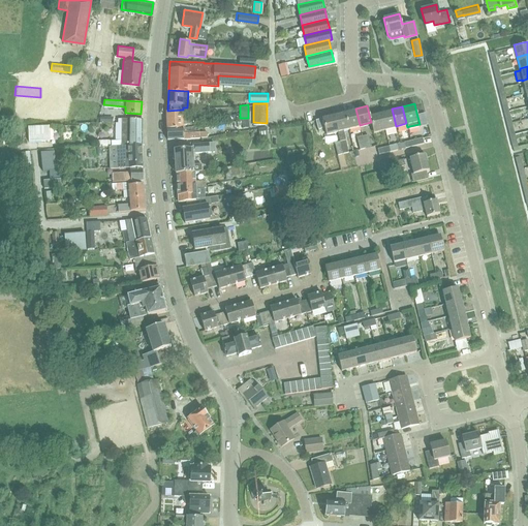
[(355,109),(345,111),(348,127),(360,125),(355,109)]
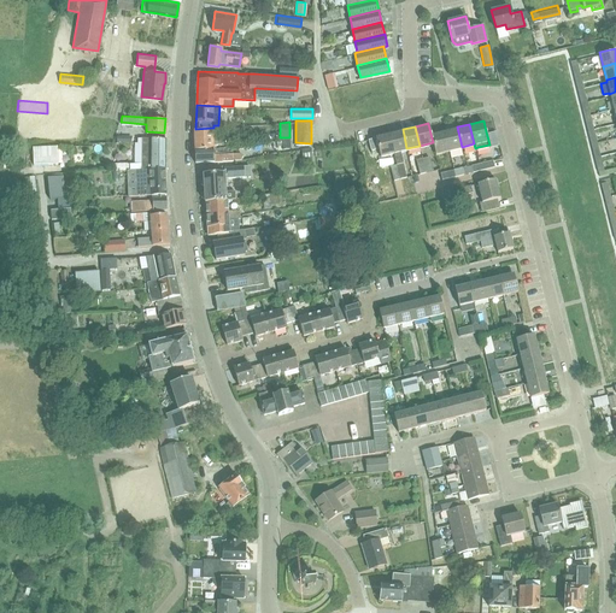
[(457,127),(444,130),(449,149),(450,154),(453,155),(458,154),(461,152),(459,147),(462,147),(457,127)]
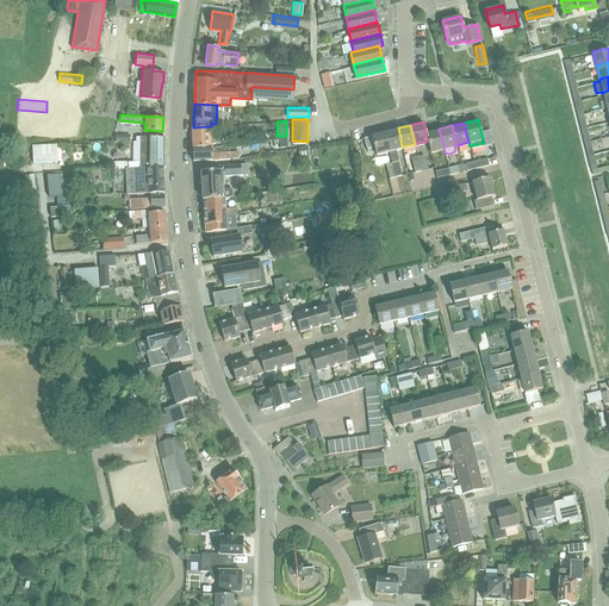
[(588,133),(586,125),(580,126),(584,141),(589,139),(589,138),(591,138),(590,133),(588,133)]
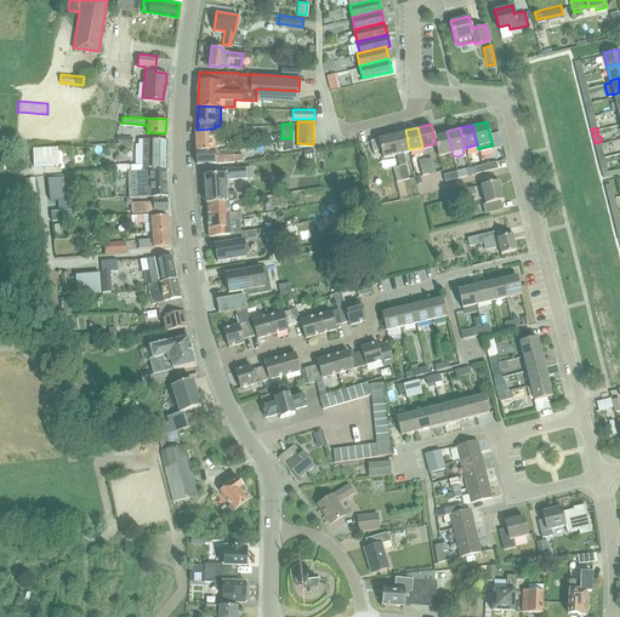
[(197,130),(195,130),(195,140),(226,137),(226,132),(214,132),(215,129),(197,130)]
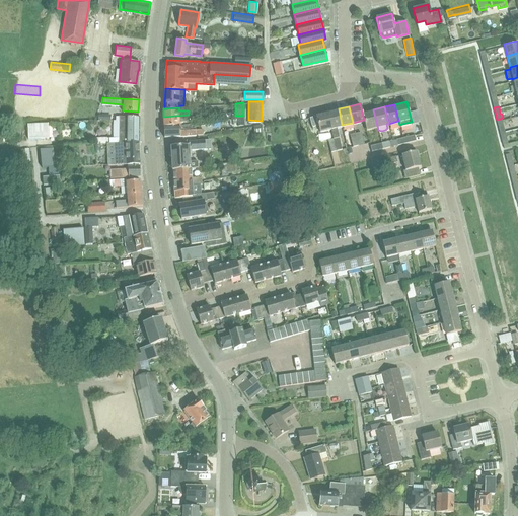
[(339,108),(327,112),(331,128),(333,132),(334,137),(337,149),(341,147),(339,136),(336,127),(342,125),(339,108)]
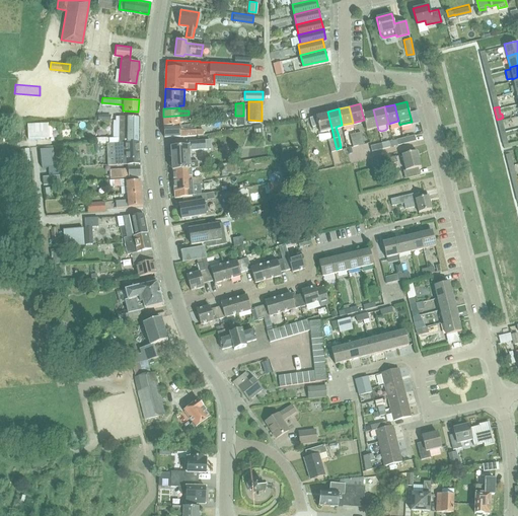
[(377,126),(373,109),(362,113),(364,120),(366,129),(377,126)]
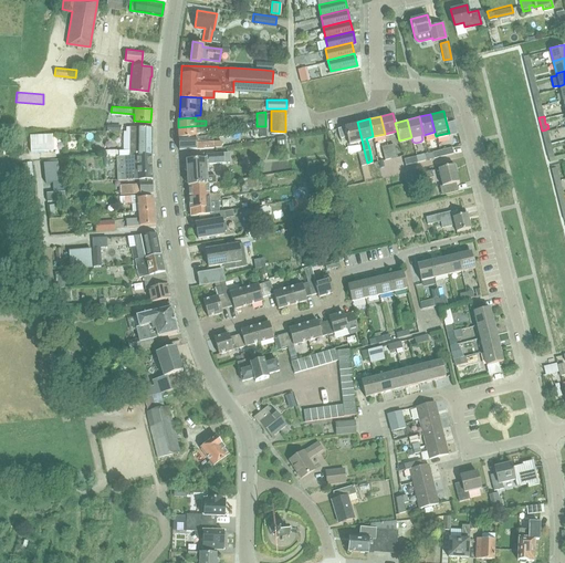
[(362,139),(357,122),(337,126),(339,136),(347,135),(348,142),(362,139)]
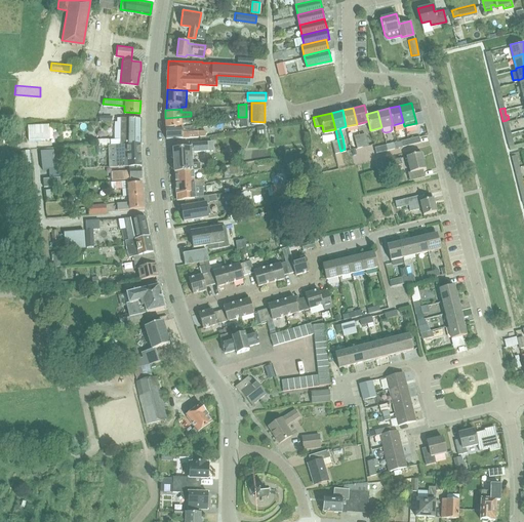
[(109,137),(97,138),(97,144),(116,143),(120,143),(120,142),(139,142),(139,116),(120,116),(116,116),(116,119),(116,120),(114,120),(114,137),(109,138),(109,137)]
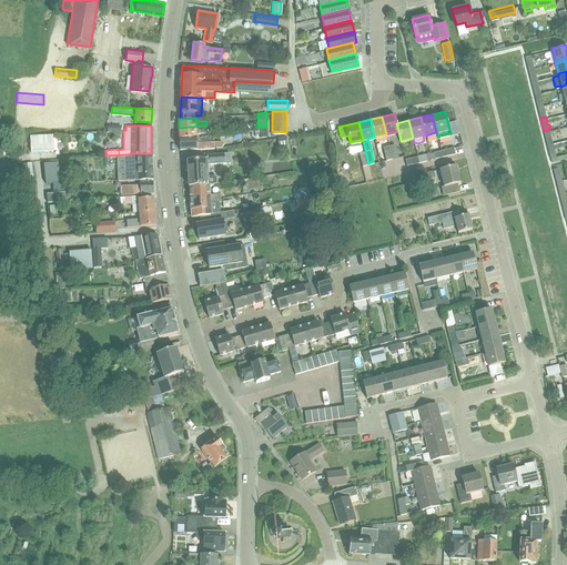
[(206,125),(179,128),(179,137),(198,135),(196,131),(206,131),(206,125)]
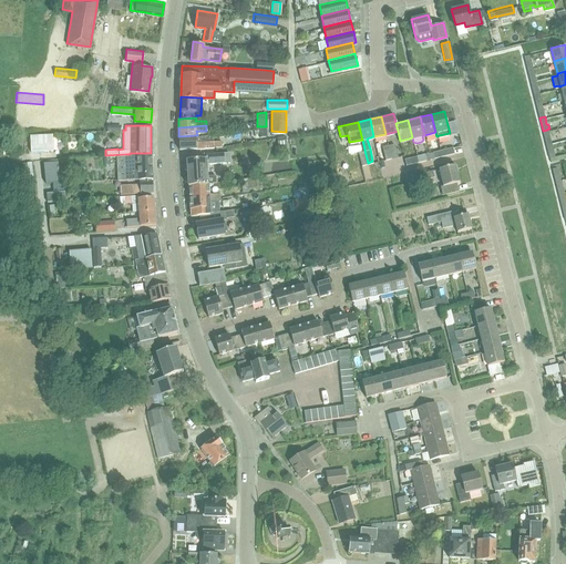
[(29,134),(30,150),(52,149),(52,133),(29,134)]
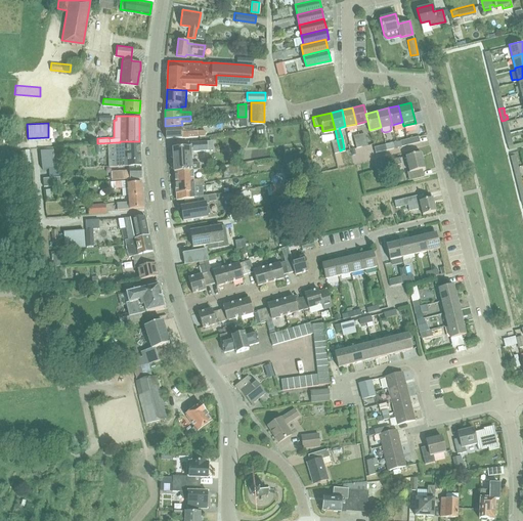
[(182,125),(165,126),(166,137),(188,136),(188,135),(198,135),(198,134),(205,134),(205,129),(182,130),(182,125)]
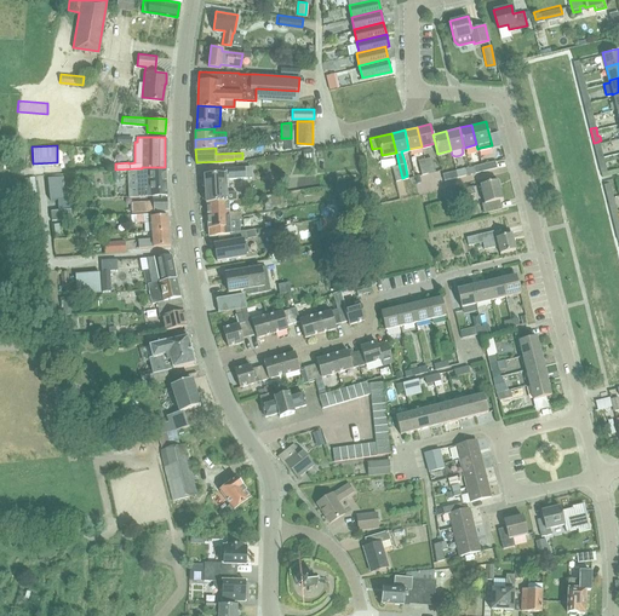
[(424,157),(428,172),(434,170),(430,155),(424,157)]
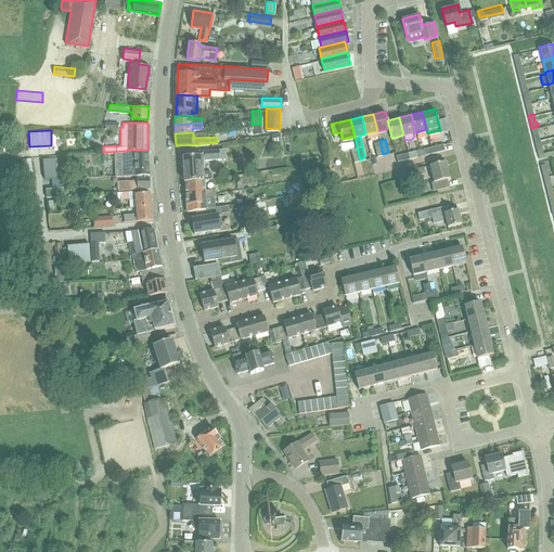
[(383,154),(379,141),(373,142),(376,155),(383,154)]
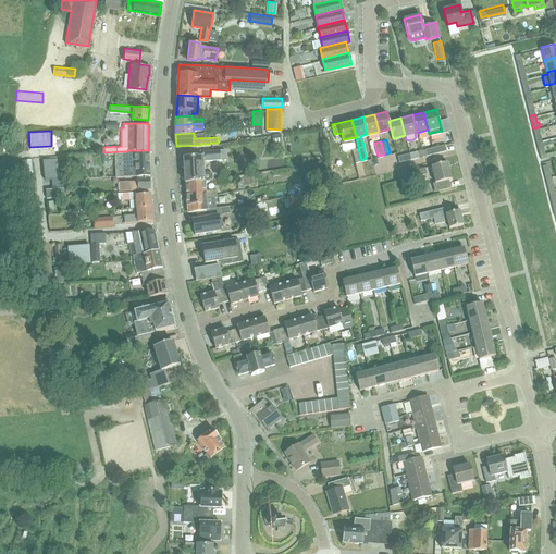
[(432,146),(433,152),(446,149),(444,144),(432,146)]
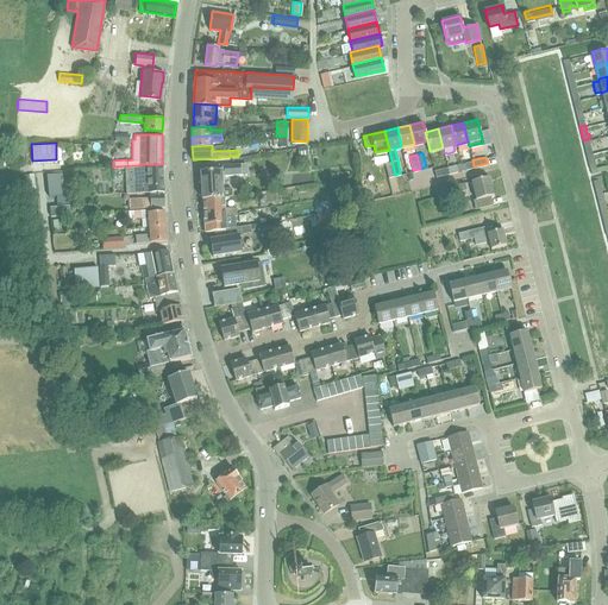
[(464,162),(459,163),(462,169),(474,166),(472,159),(464,162)]
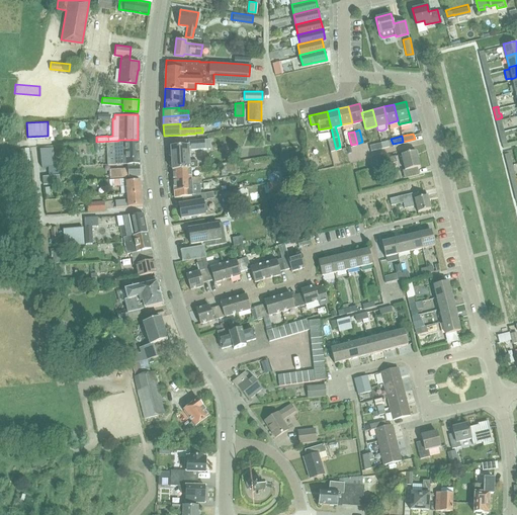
[(336,149),(333,137),(327,138),(330,150),(336,149)]
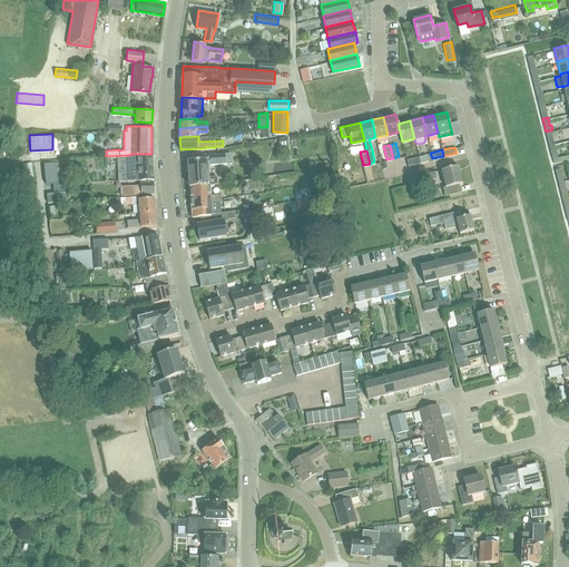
[(180,160),(183,185),(189,185),(208,184),(209,184),(216,183),(216,175),(208,175),(207,164),(231,163),(229,153),(207,155),(207,153),(204,153),(204,159),(180,160)]
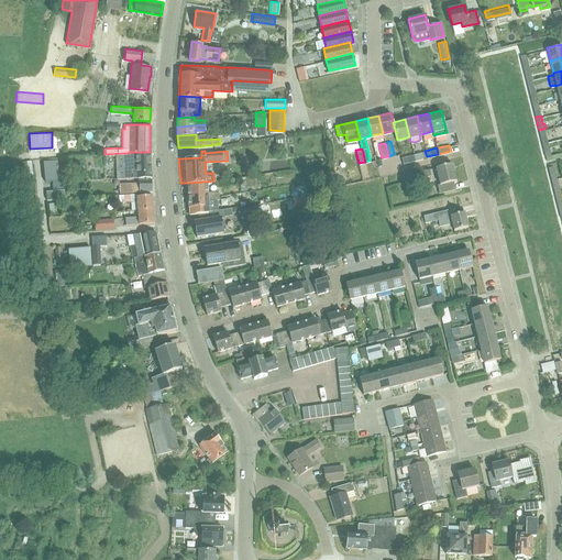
[(427,156),(425,151),(421,152),(414,154),(415,160),(422,157),(427,156)]
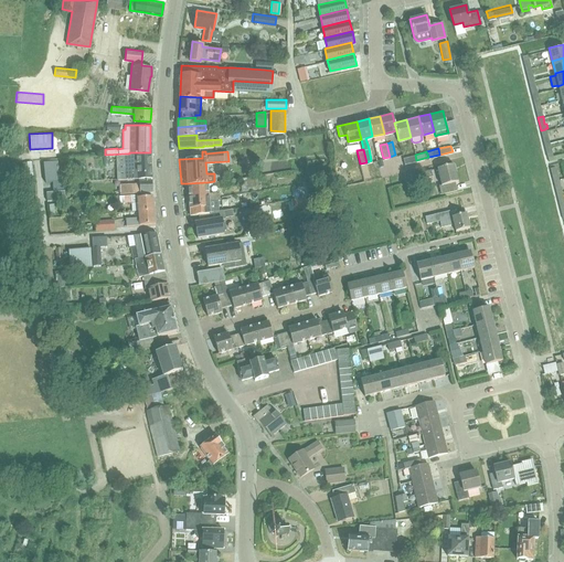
[(125,160),(123,161),(123,168),(125,169),(125,178),(151,177),(150,152),(129,152),(129,154),(125,154),(125,160)]
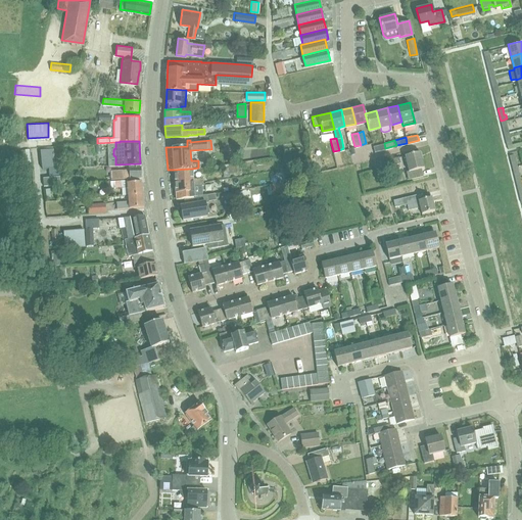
[(41,168),(53,166),(51,147),(39,148),(41,168)]
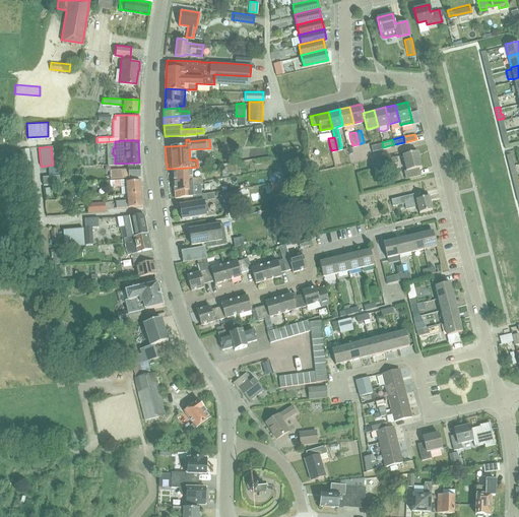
[(420,166),(416,150),(402,153),(405,169),(402,170),(404,177),(418,173),(417,166),(420,166)]
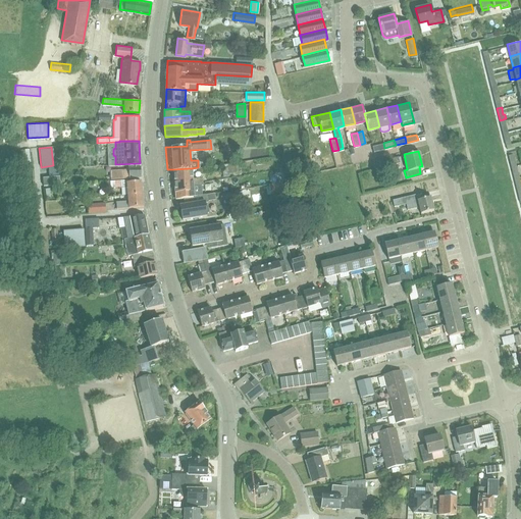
[(226,163),(227,171),(239,170),(237,161),(226,163)]
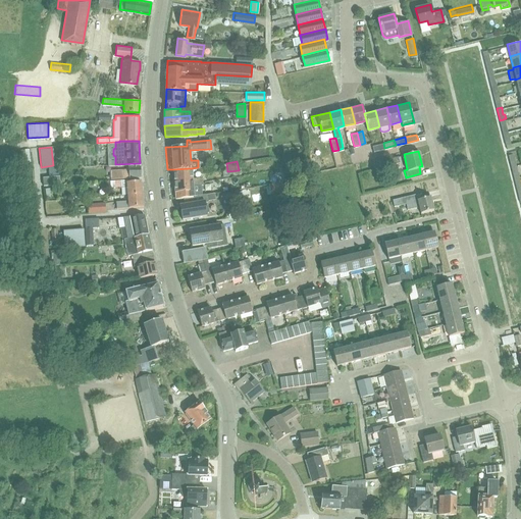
[(315,170),(319,165),(314,162),(310,167),(315,170)]
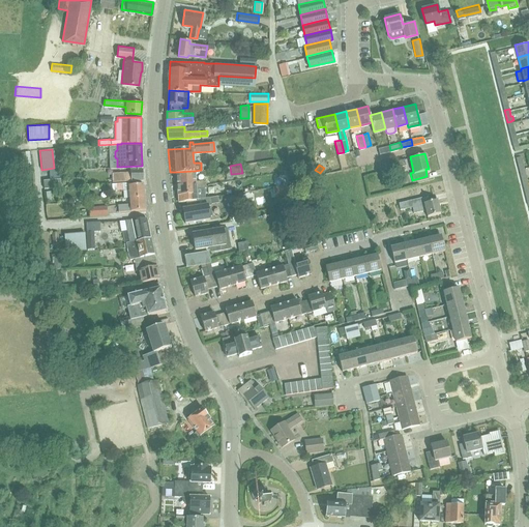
[(112,172),(112,180),(143,179),(142,167),(130,168),(130,171),(112,172)]
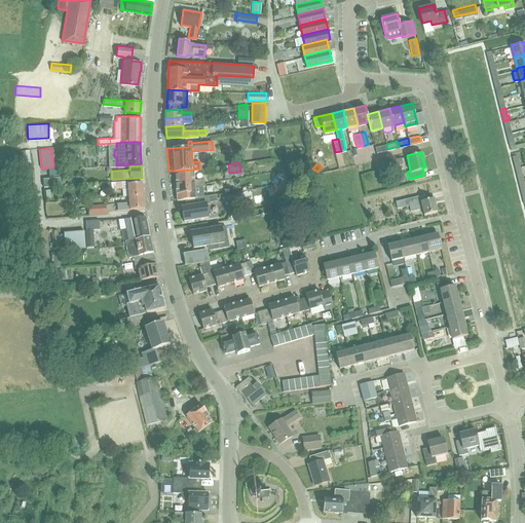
[(225,166),(219,167),(221,176),(227,175),(225,166)]
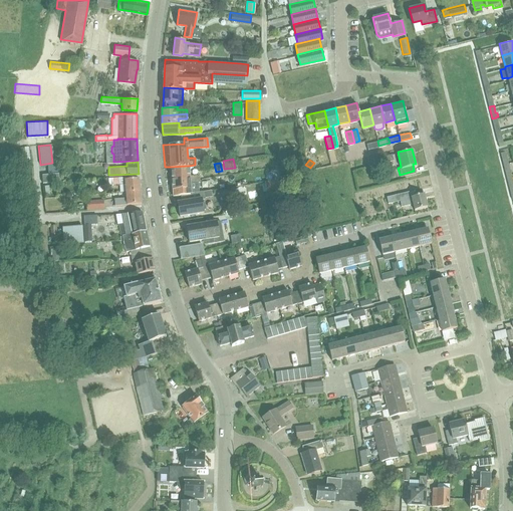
[(294,175),(292,163),(277,165),(279,177),(294,175)]
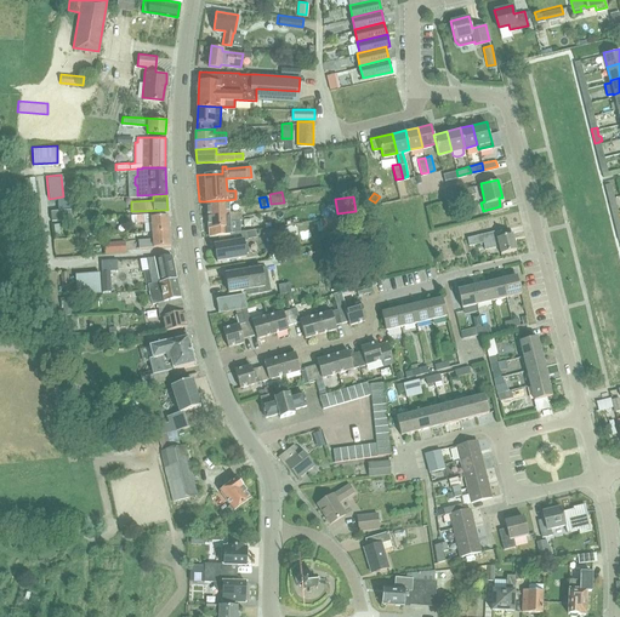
[(227,200),(206,201),(208,216),(219,216),(219,218),(229,217),(229,218),(239,218),(240,218),(239,211),(228,211),(228,200),(227,200)]
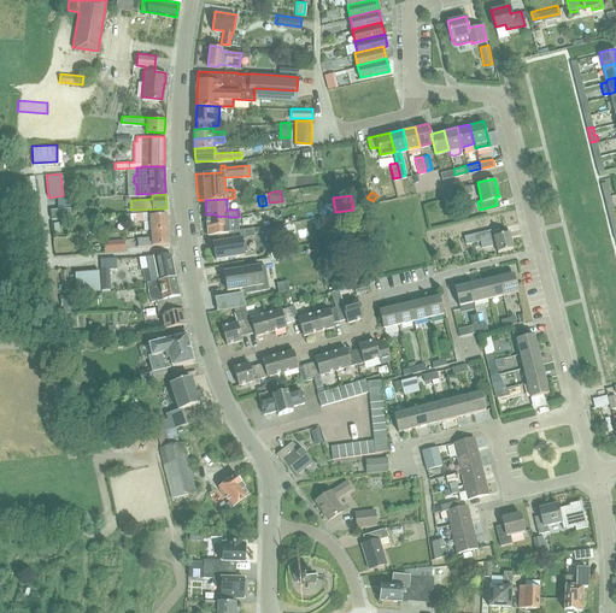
[(71,217),(70,206),(50,208),(51,218),(71,217)]
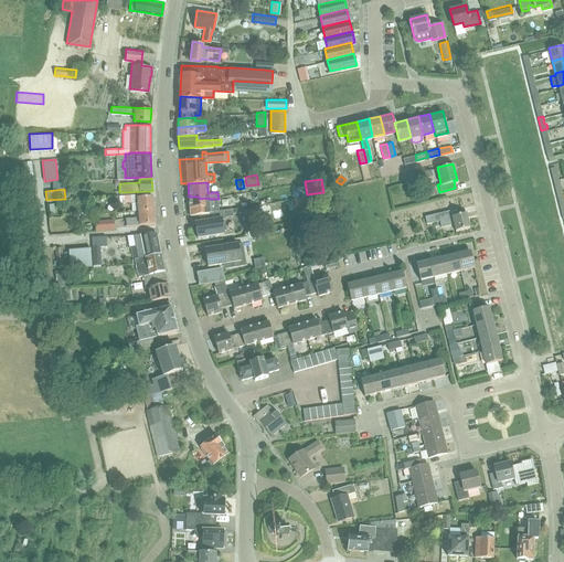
[(136,193),(118,194),(119,201),(137,200),(138,210),(152,209),(151,194),(136,195),(136,193)]
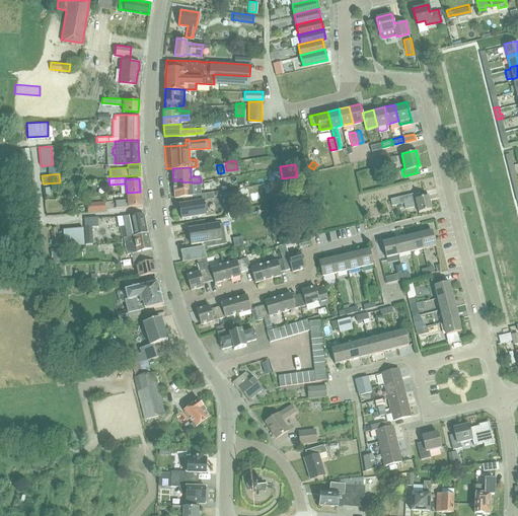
[(279,179),(270,181),(271,191),(281,189),(279,179)]
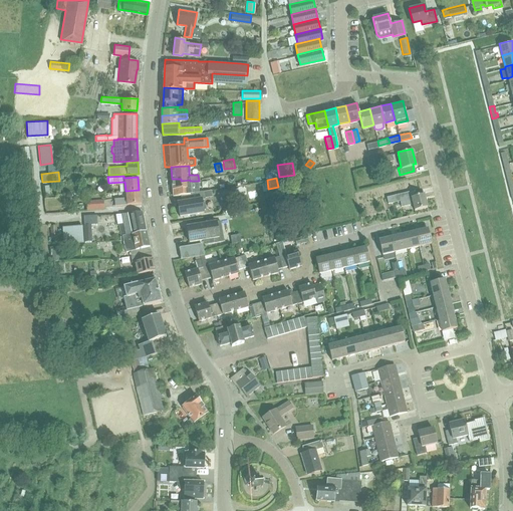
[(199,191),(198,181),(190,181),(190,180),(181,181),(181,179),(172,179),(173,195),(181,194),(191,194),(191,192),(199,191)]
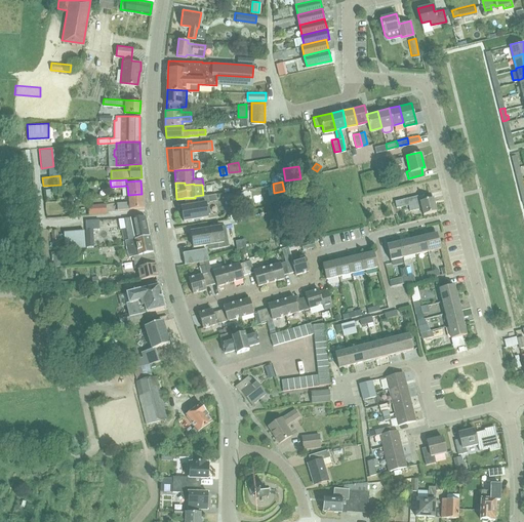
[(247,187),(236,189),(237,195),(248,194),(247,187)]
